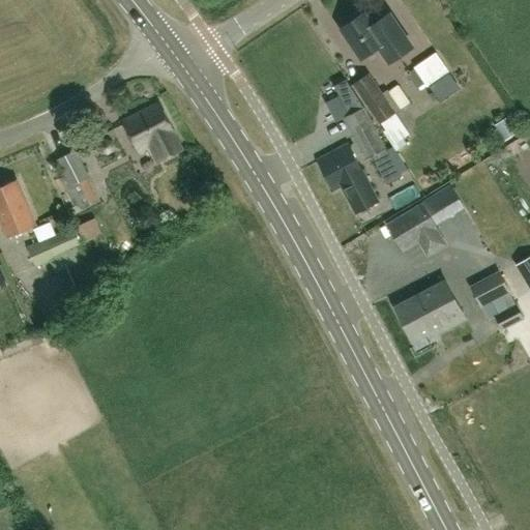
[(371,18),(369,19),(363,11),(341,28),(362,58),(376,48),(388,65),(415,47),(390,10),(377,20),(376,18),(371,18)]
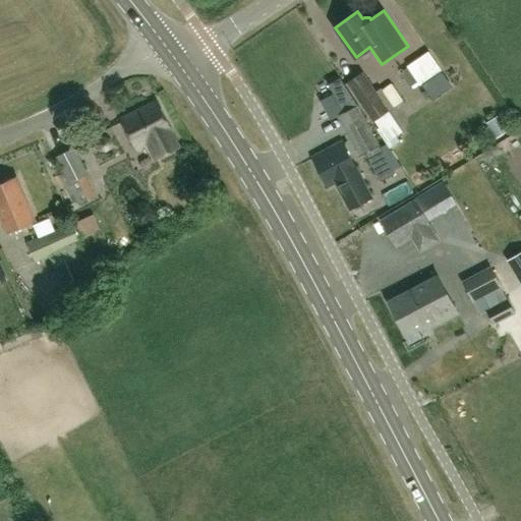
[(422,84),(424,83),(432,97),(455,83),(431,47),(408,61),(422,84)]
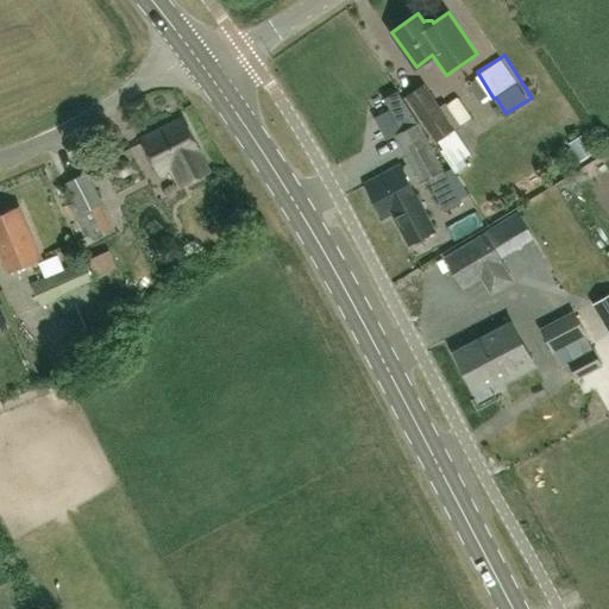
[(471,154),(460,137),(453,129),(471,117),(457,98),(445,106),(444,104),(439,107),(422,83),(406,95),(437,140),(443,149),(439,151),(451,168),(471,154)]
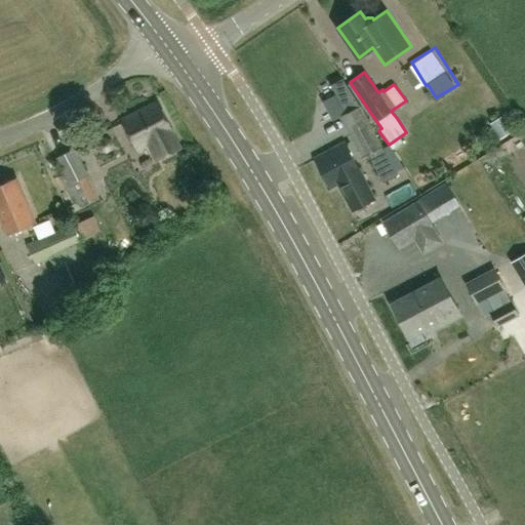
[(182,150),(173,132),(158,102),(121,120),(136,151),(146,147),(155,163),(182,150)]
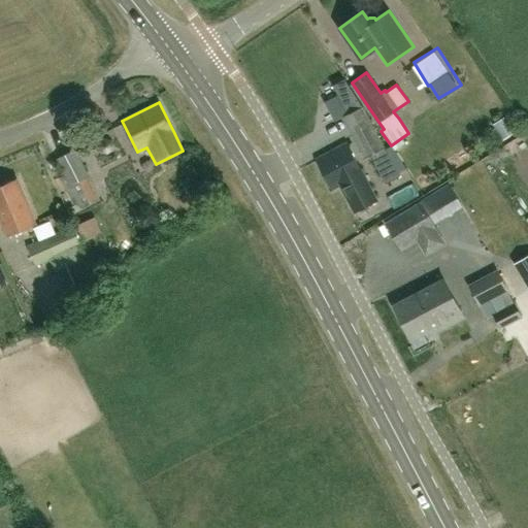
[(386,147),(385,146),(363,106),(342,117),(364,158),(382,149),(395,173),(402,169),(399,163),(389,145),(386,147)]
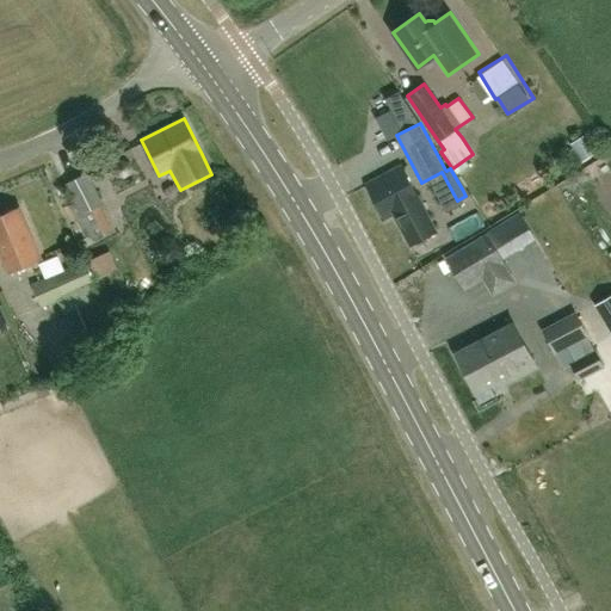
[(436,230),(419,199),(400,164),(365,183),(384,218),(394,213),(411,245),(436,230)]
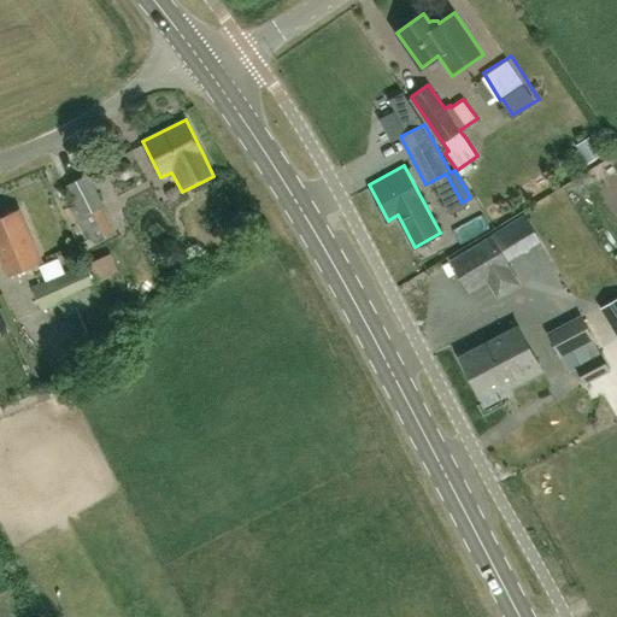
[(113,234),(100,207),(103,206),(87,175),(65,187),(75,205),(69,207),(86,242),(90,240),(93,244),(113,234)]
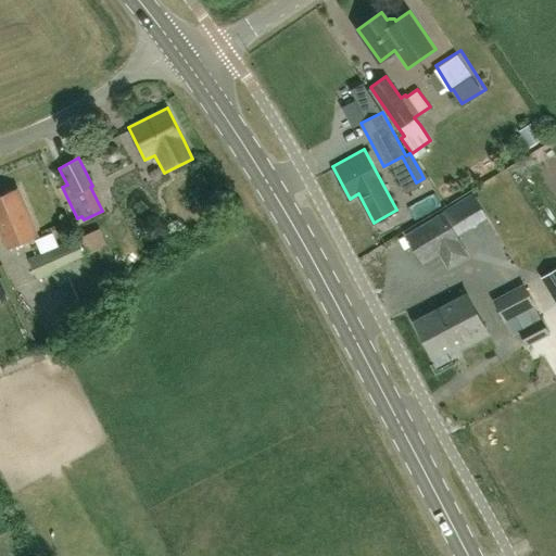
[(0,228),(9,249),(38,236),(19,188),(0,194),(0,228)]
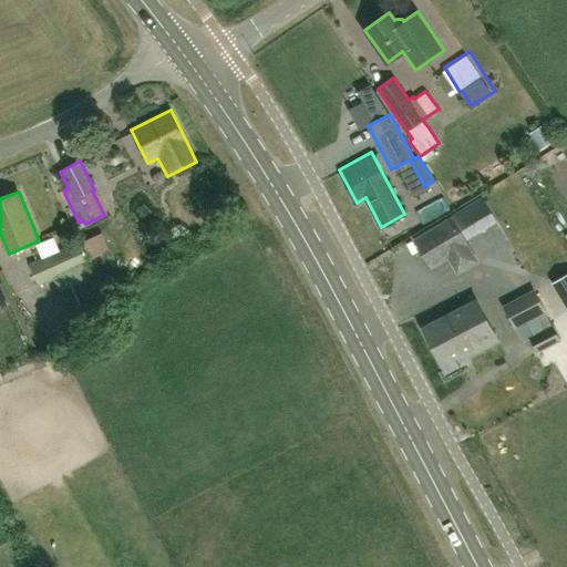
[(476,261),(451,218),(414,239),(431,268),(447,258),(456,274),(476,261)]
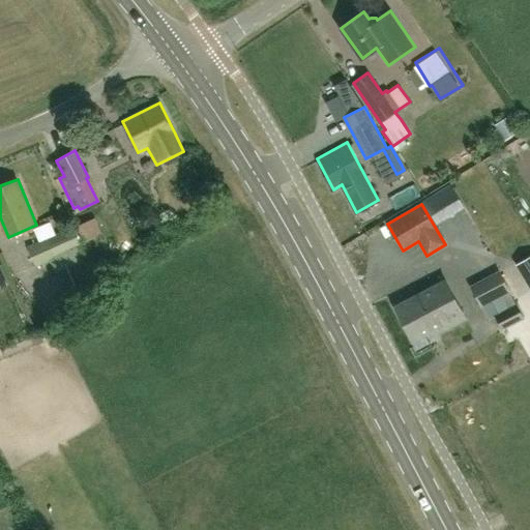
[(36,222),(40,235),(58,230),(53,216),(36,222)]
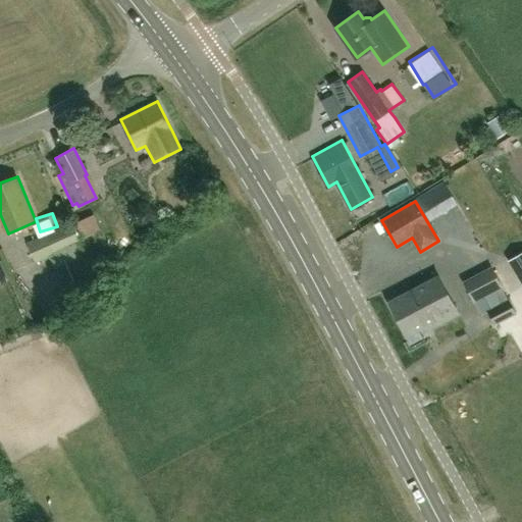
[(521,252),(509,260),(521,282),(521,252)]
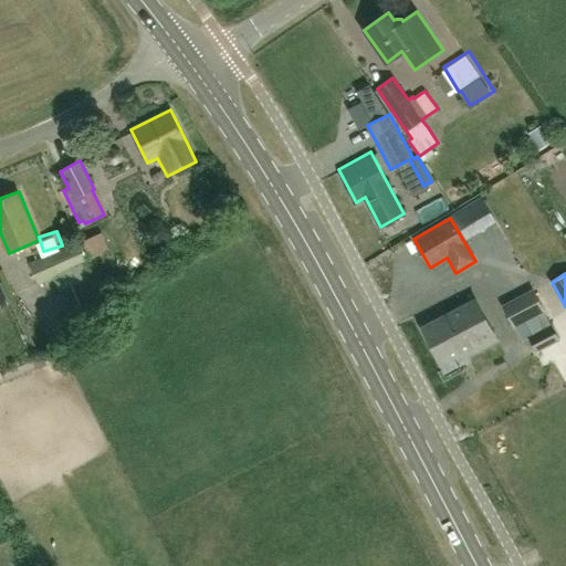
[(534,293),(504,310),(513,325),(543,308),(534,293)]
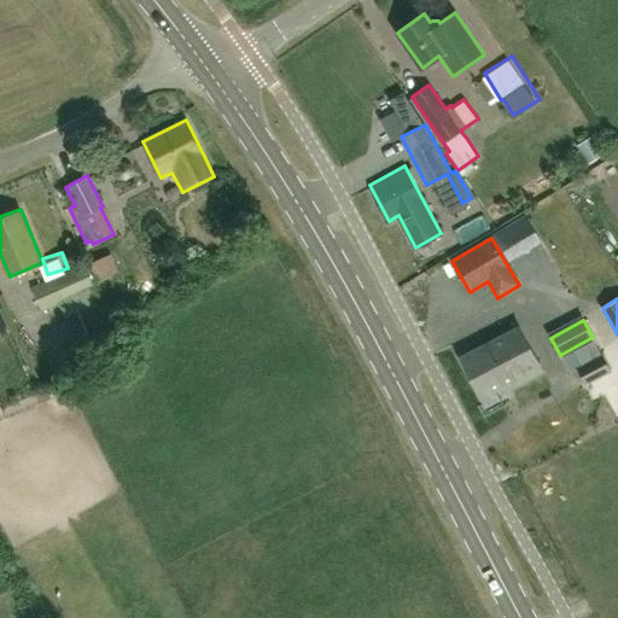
[(471,377),(530,347),(519,327),(461,357),(471,377)]
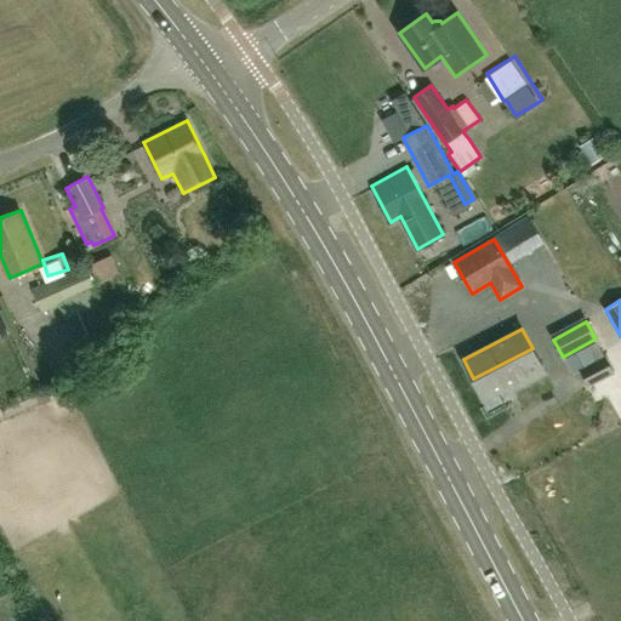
[(533,348),(473,379),(483,398),(508,386),(511,389),(531,379),(531,377),(545,371),(533,348)]
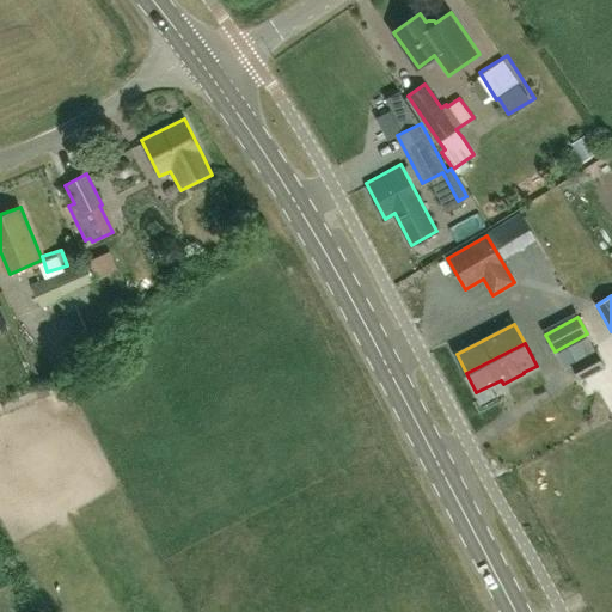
[(573,363),(580,379),(604,366),(597,350),(573,363)]
